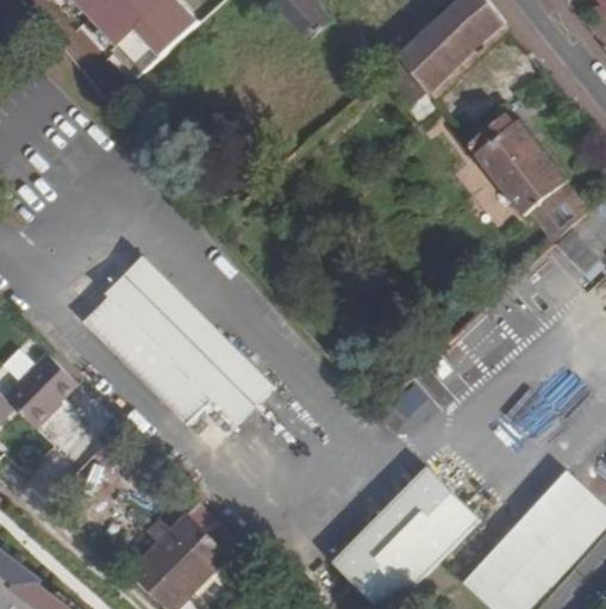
[(75,0),(72,4),(85,18),(88,14),(97,23),(92,28),(138,78),(200,22),(180,0),(75,0)]
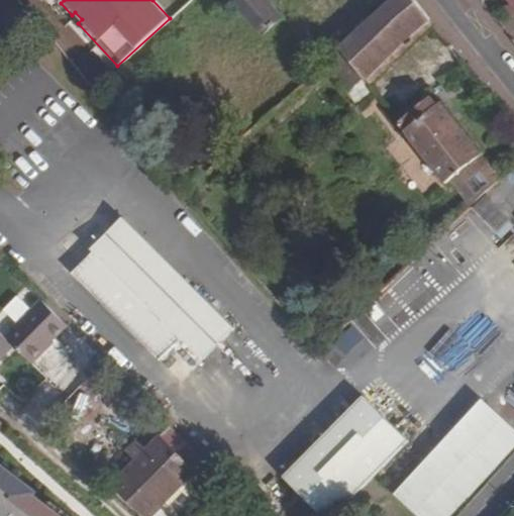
[(229,0),(261,34),(281,17),(265,0),(229,0)]
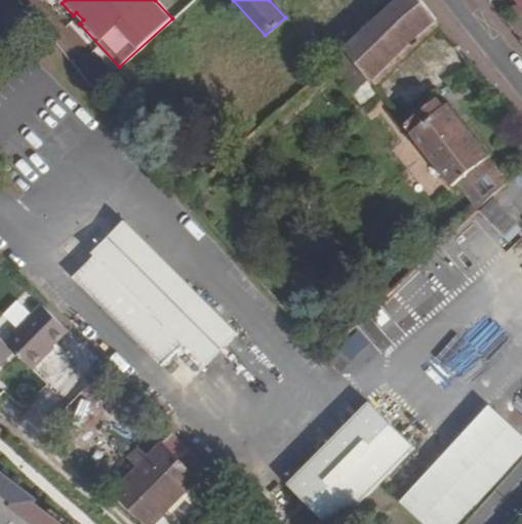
[(434,19),(418,0),(397,0),(344,49),(373,87),(379,81),(374,74),(434,19)]
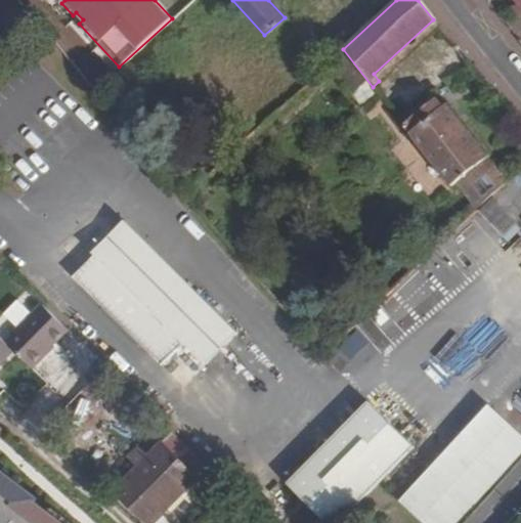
[(520,19),(520,7),(516,1),(510,6),(520,19)]
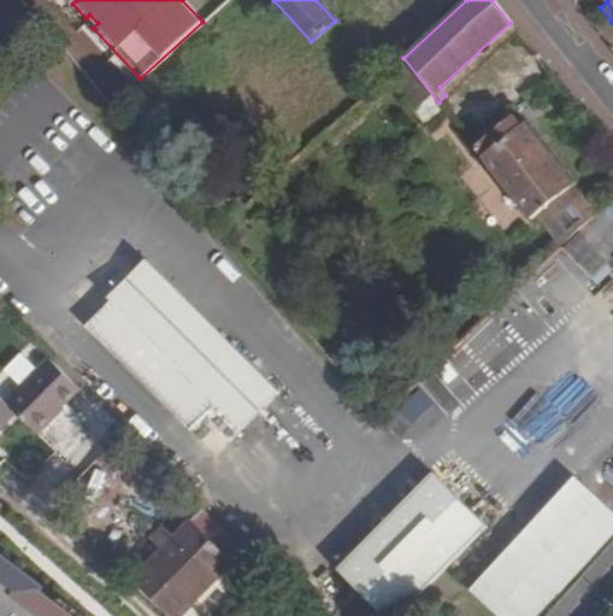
[(516,29),(510,23),(440,87),(446,95),(516,29)]
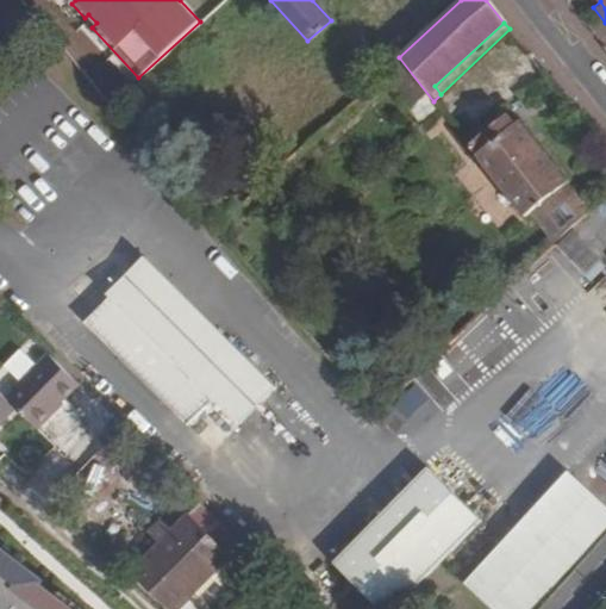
[(438,107),(433,101),(399,57),(380,75),(418,123),(438,107)]
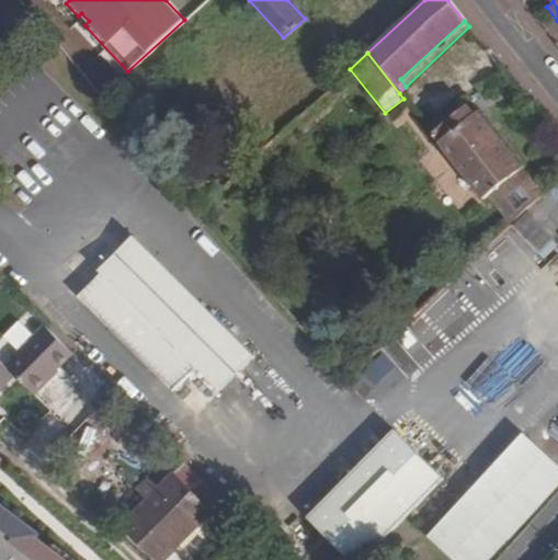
[(533,184),(469,102),(430,133),(480,198),(485,195),(508,225),(523,209),(545,190),(538,181),(533,184)]
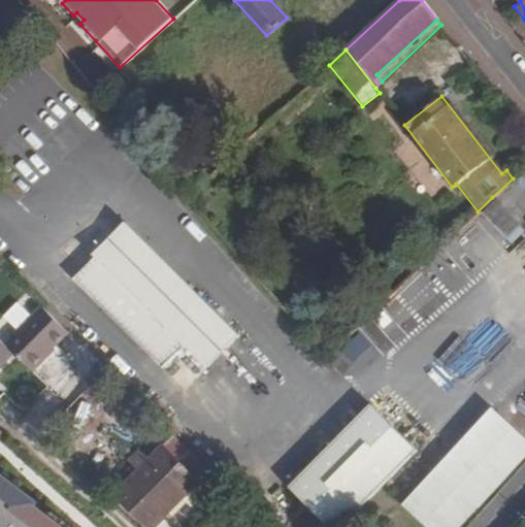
[(504,235),(518,224),(495,200),(482,211),(504,235)]
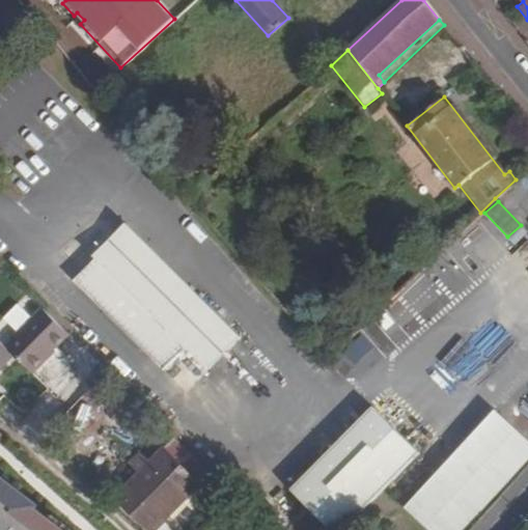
[(126,225),(93,258),(167,331),(199,298),(126,225)]
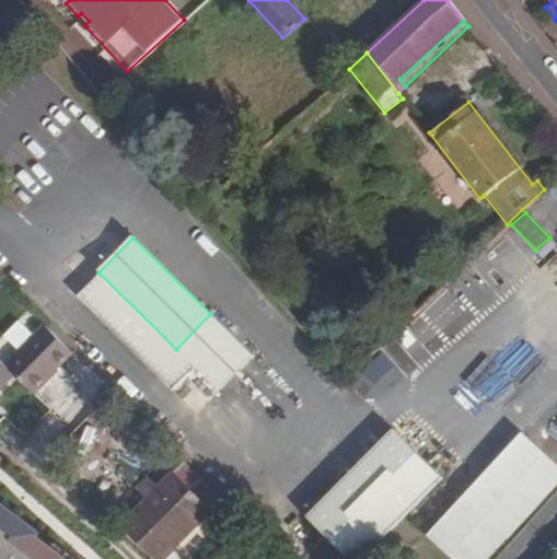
[(99,272),(76,295),(171,391),(194,367),(217,389),(252,356),(210,314),(176,349),(99,272)]
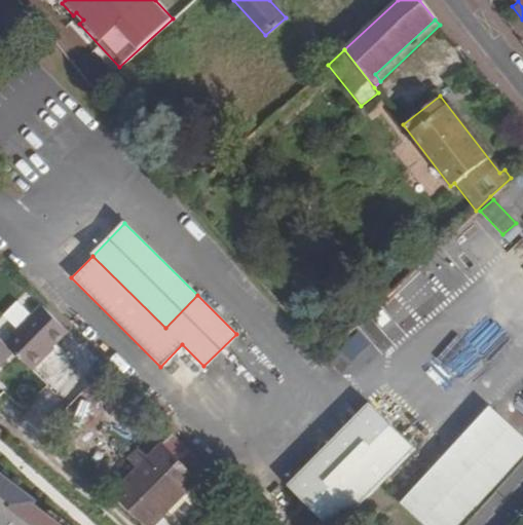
[(66,331),(40,304),(3,342),(11,350),(31,369),(52,347),(51,346),(66,331)]
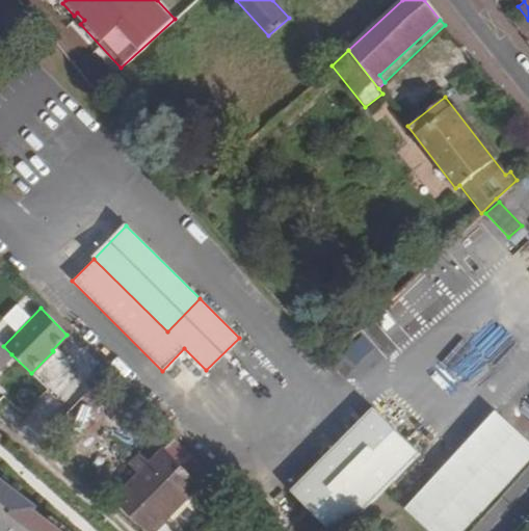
[(0,366),(11,354),(3,346),(0,343),(0,366)]
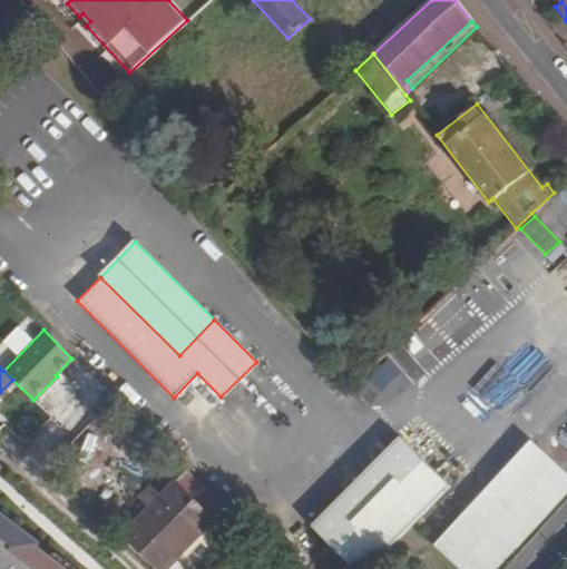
[(398,437),(310,526),(354,568),(364,568),(448,486),(398,437)]
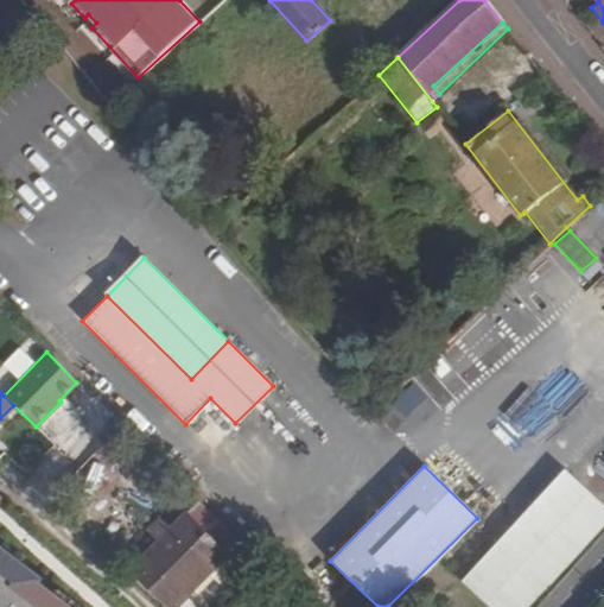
[(484,606),(532,606),(603,524),(603,509),(561,473),(463,588),(484,606)]
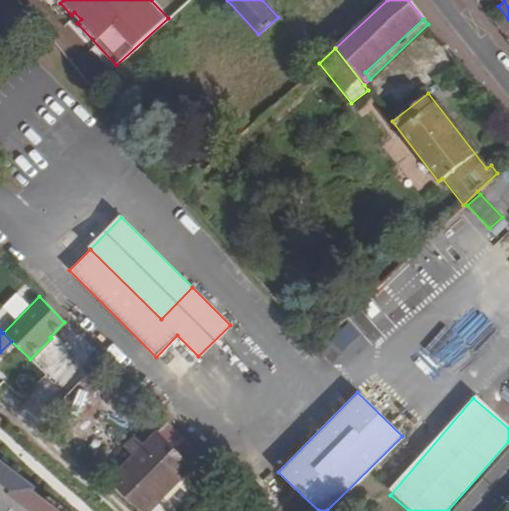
[(146,510),(156,502),(190,467),(155,432),(142,445),(132,455),(109,479),(141,510),(146,510)]
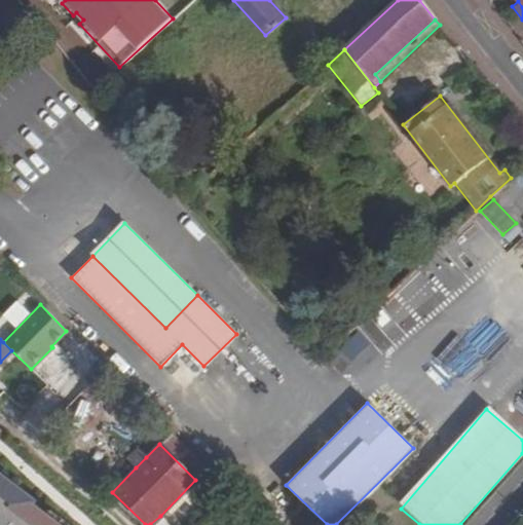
[(126,458),(136,467),(146,457),(136,448),(126,458)]
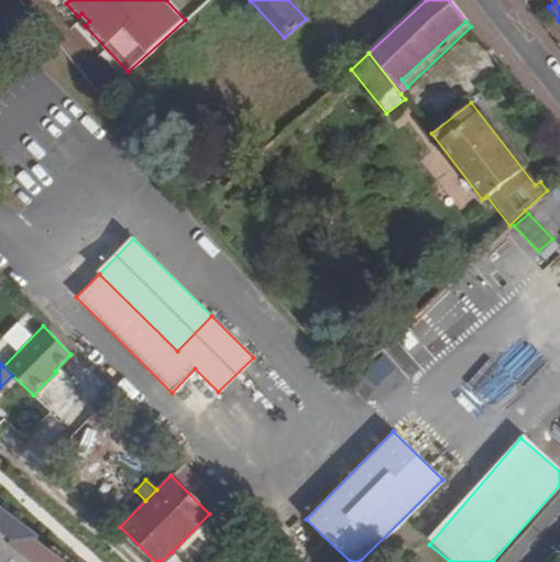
[(65,561),(39,540),(41,537),(0,503),(0,561),(65,561)]
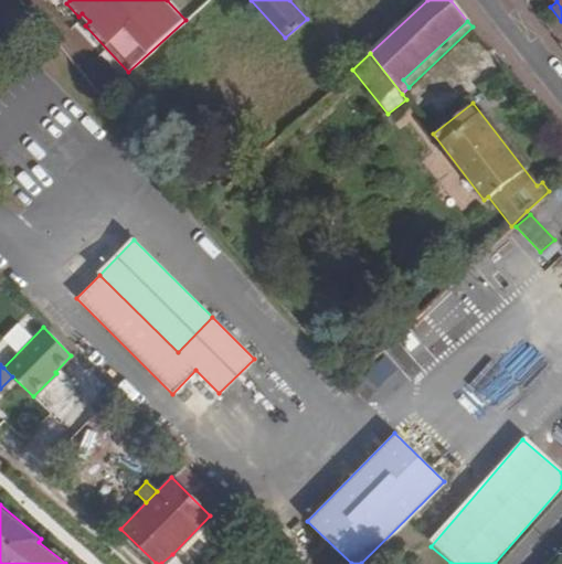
[(182,563),(172,554),(161,563),(182,563)]
